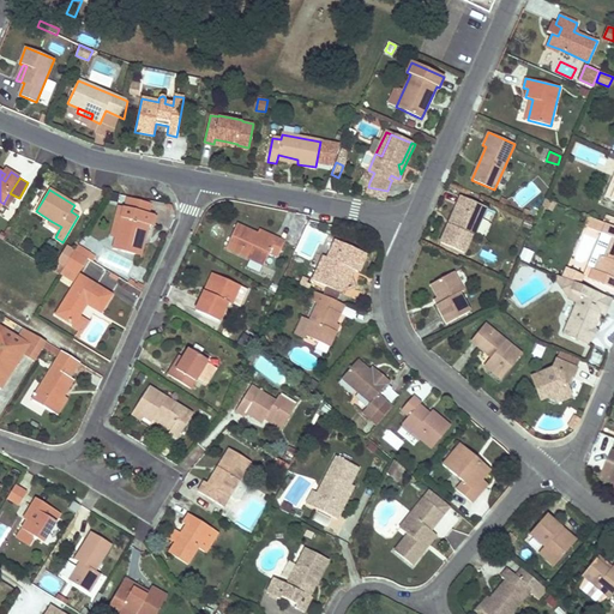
[(8,206),(14,196),(10,193),(8,194),(4,203),(8,206)]
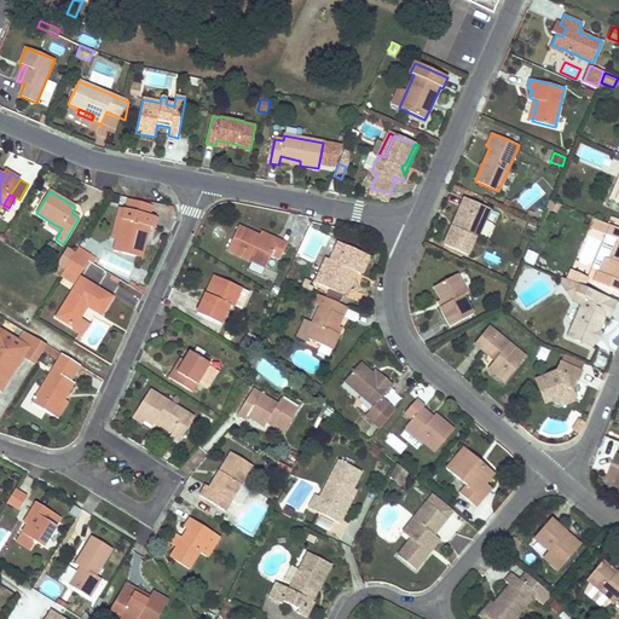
[(478,238),(490,209),(464,197),(461,208),(464,209),(456,227),(452,226),(444,246),(468,255),(475,237),(478,238)]
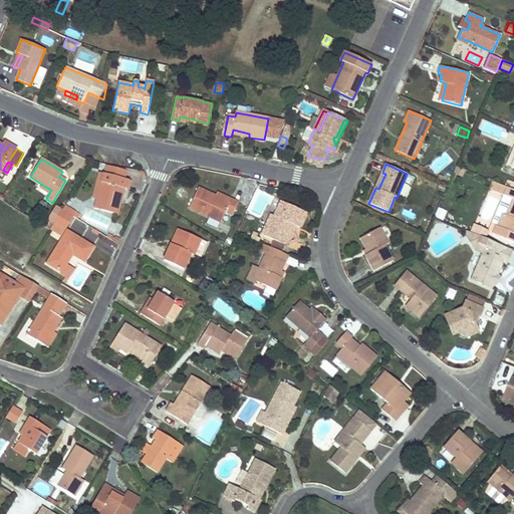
[(123,179),(125,171),(108,167),(106,175),(123,179)]
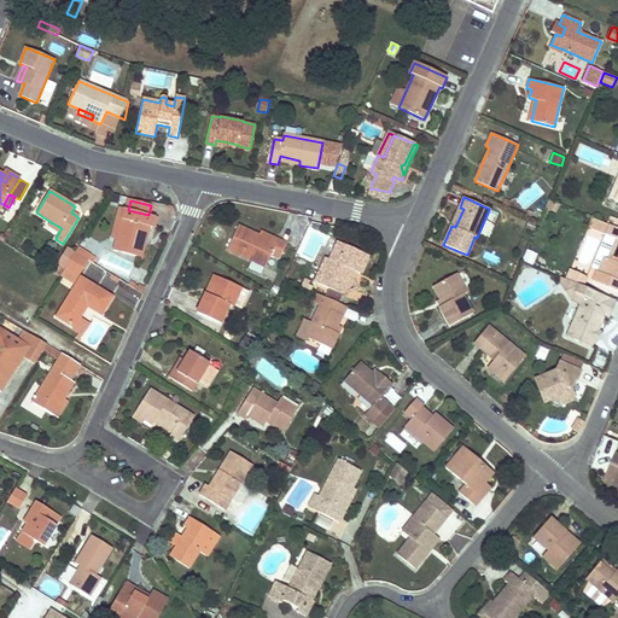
[(554,211),(558,204),(549,202),(547,208),(554,211)]
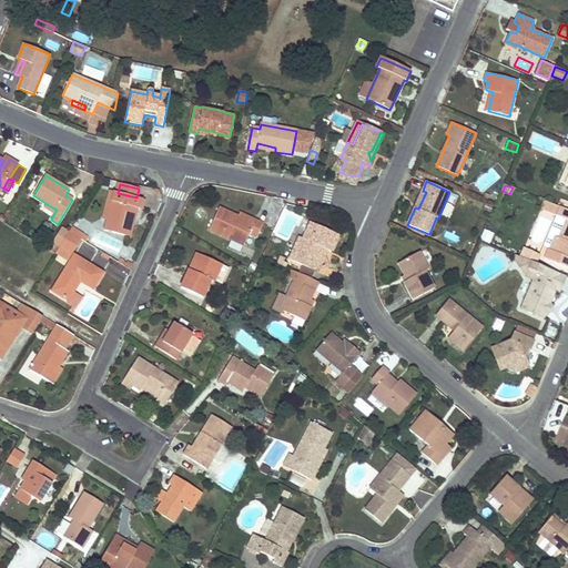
[(108,221),(114,192),(110,191),(102,220),(108,221)]
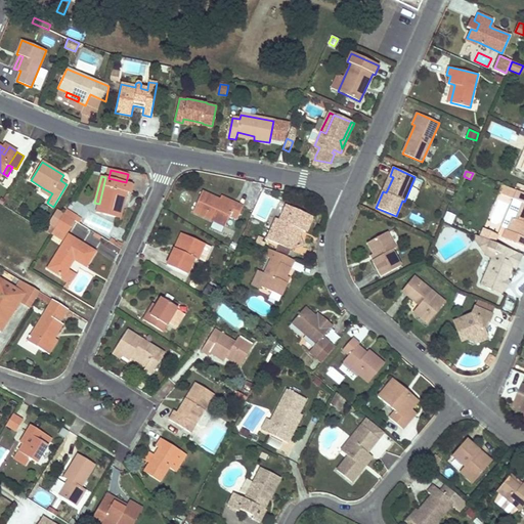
[(386,192),(393,177),(390,176),(383,191),(386,192)]
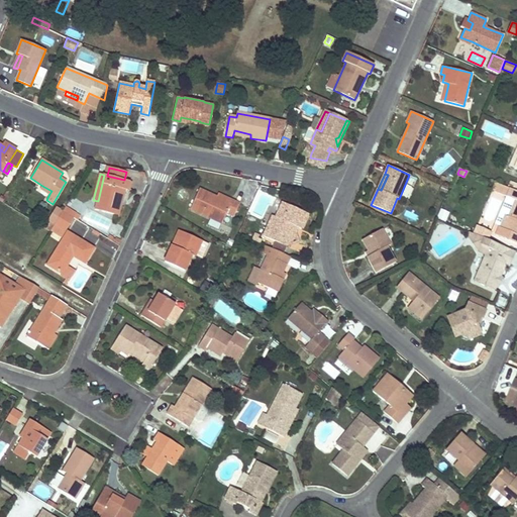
[(117,215),(123,190),(127,191),(129,181),(124,180),(107,176),(105,175),(104,175),(98,201),(95,210),(117,215)]
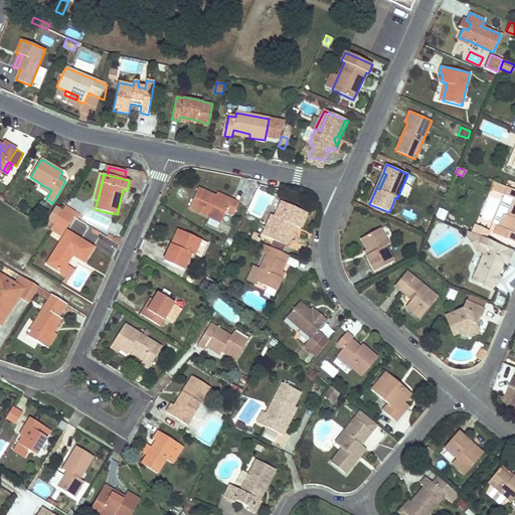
[(512,190),(514,184),(508,181),(505,187),(512,190)]
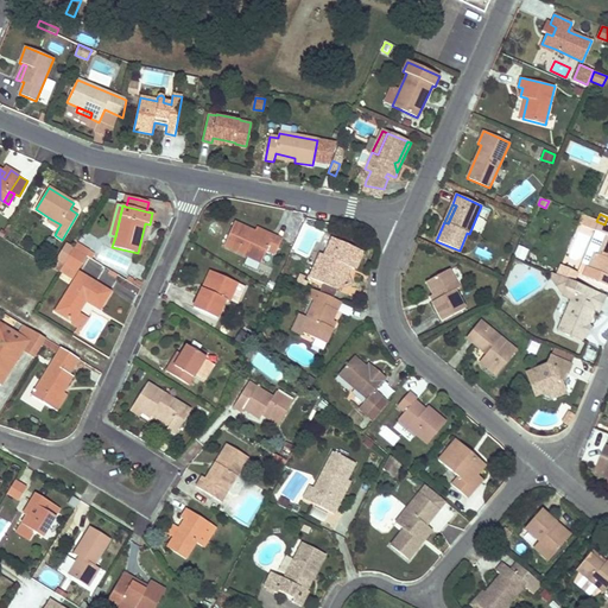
[(586,227),(589,217),(583,215),(578,225),(586,227)]
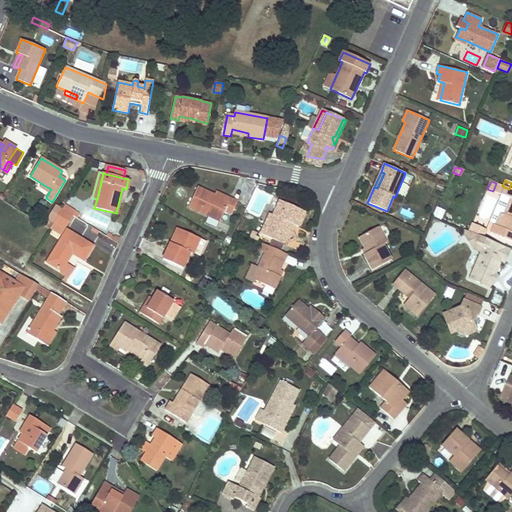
[(511,232),(511,189),(509,189),(502,186),(496,183),(493,191),(509,198),(503,214),(500,212),(499,214),(494,225),(511,232)]
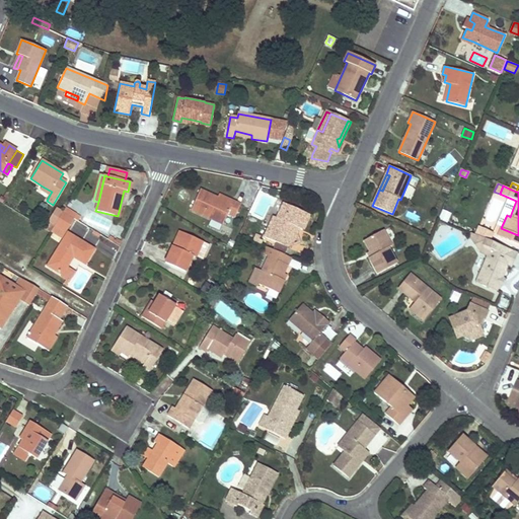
[(52,192),(43,187),(41,190),(50,195),(52,192)]
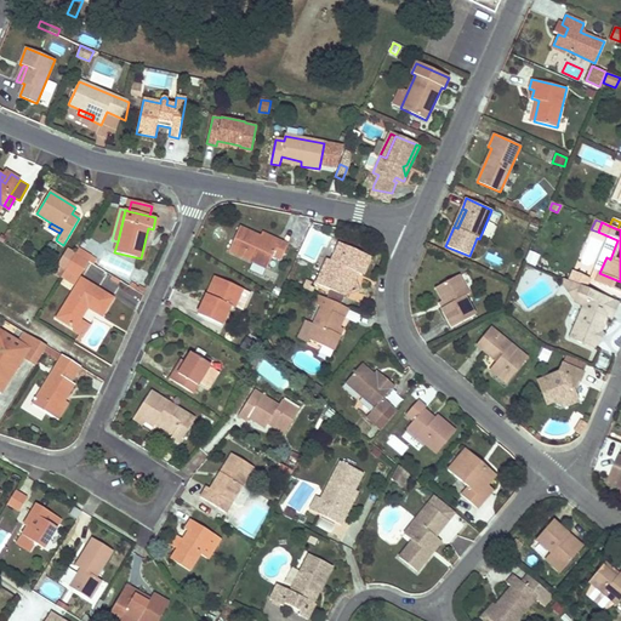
[(281,260),(286,249),(278,245),(261,237),(239,227),(228,251),(267,268),(273,256),(281,260)]
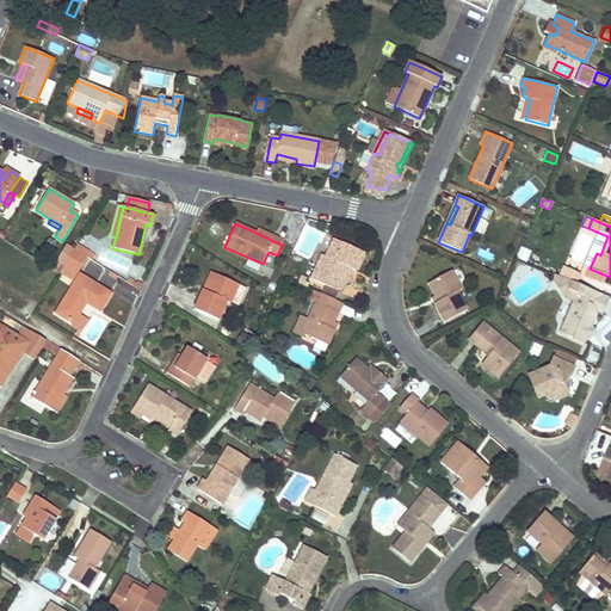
[(275,236),(258,229),(257,233),(273,241),(275,236)]
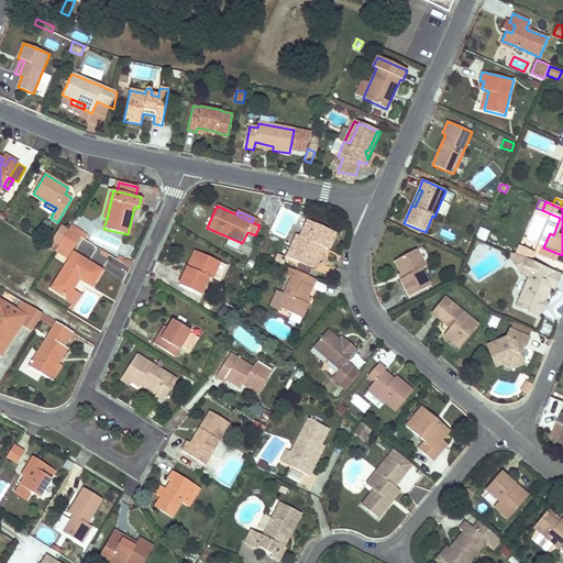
[(323,264),(320,251),(317,249),(319,245),(322,247),(328,250),(335,233),(307,221),(300,236),(297,234),(286,257),(299,263),(312,268),(323,264)]
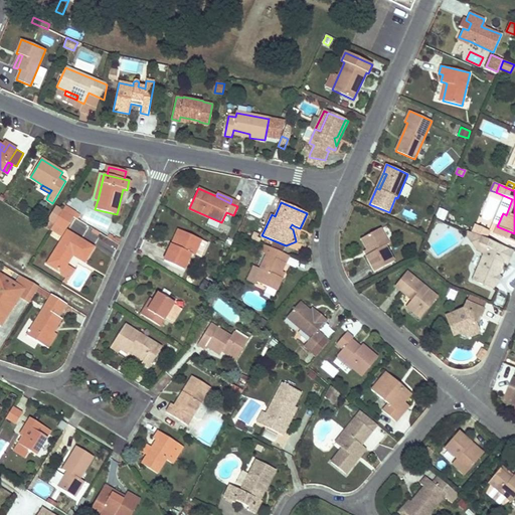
[(54,224),(62,210),(56,207),(48,218),(51,220),(50,221),(54,224)]
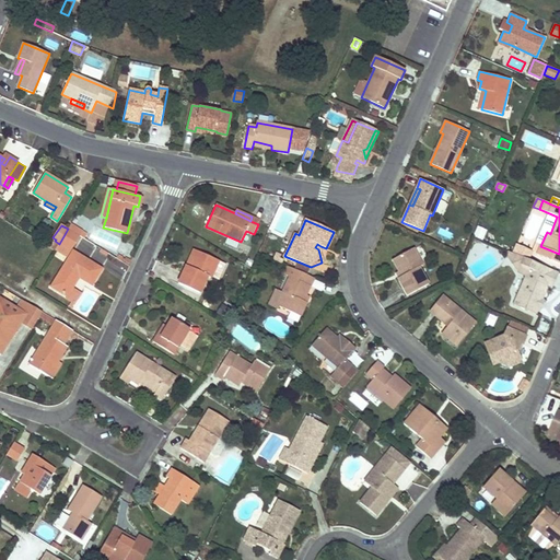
[(80,236),(73,232),(68,229),(59,244),(55,251),(67,257),(71,251),(80,236)]
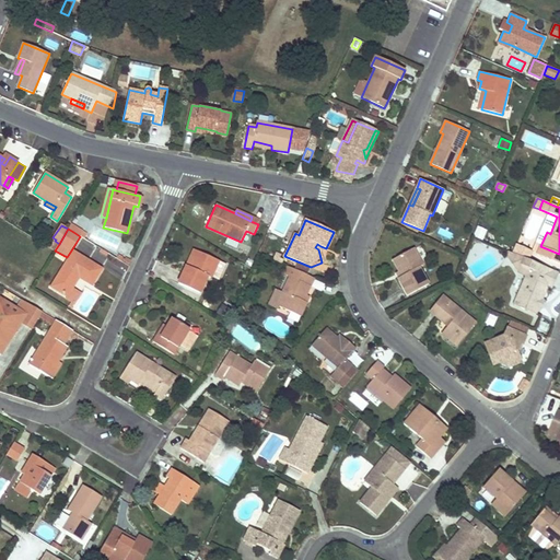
[(527,259),(531,252),(517,246),(514,254),(527,259)]
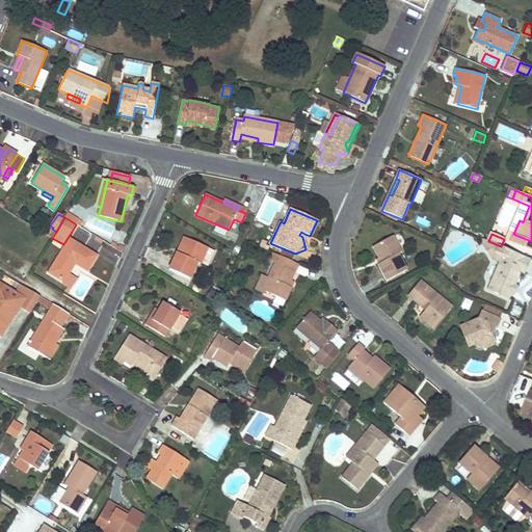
[(406,270),(398,255),(402,253),(393,236),(372,247),(378,258),(381,263),(378,264),(378,265),(387,282),(406,270)]
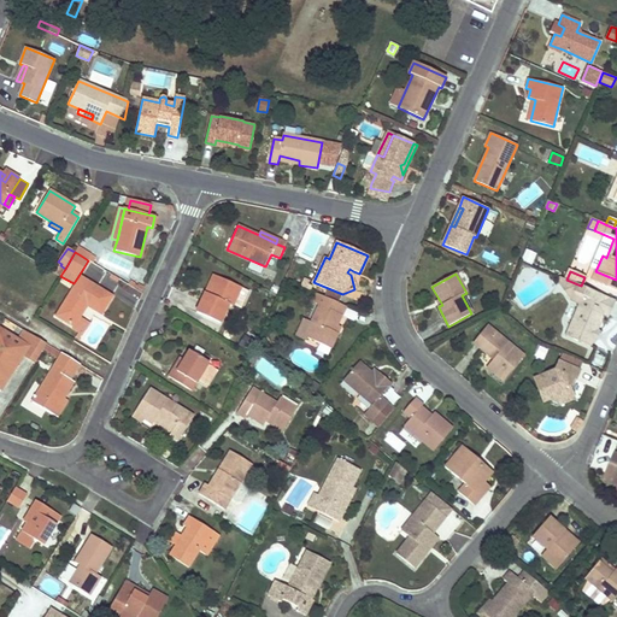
[(210,295),(218,277),(213,275),(205,293),(210,295)]
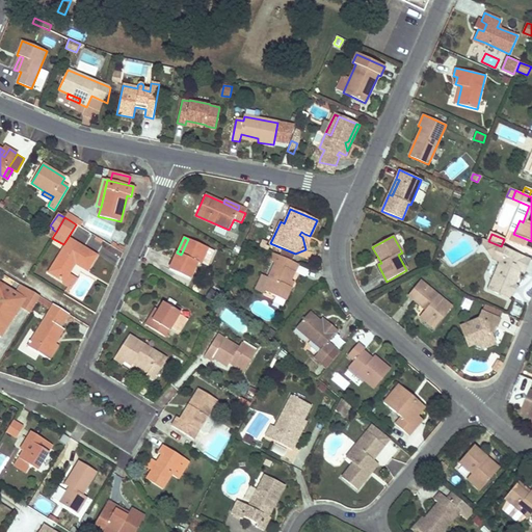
[(97,256),(70,239),(49,272),(63,282),(68,275),(73,267),(71,266),(73,262),(75,263),(87,270),(97,256)]
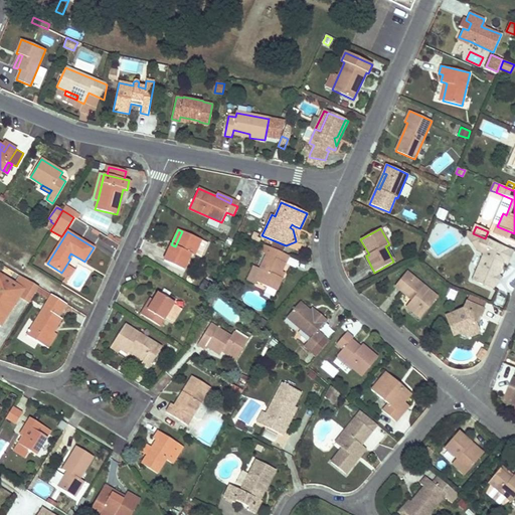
[(194,254),(201,240),(182,231),(175,246),(171,244),(164,261),(184,270),(191,254),(194,255),(194,254)]
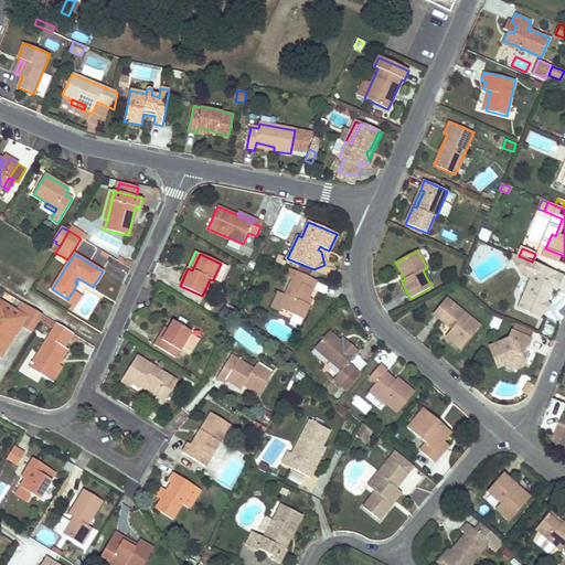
[(546,304),(553,289),(557,291),(564,275),(532,262),(519,256),(513,254),(512,258),(522,275),(531,278),(519,308),(541,318),(544,309),(546,304)]
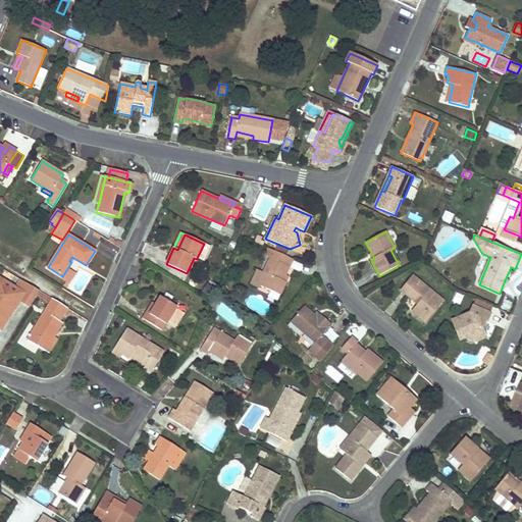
[(264,242),(261,241),(262,238),(257,236),(254,243),(263,247),(264,242)]
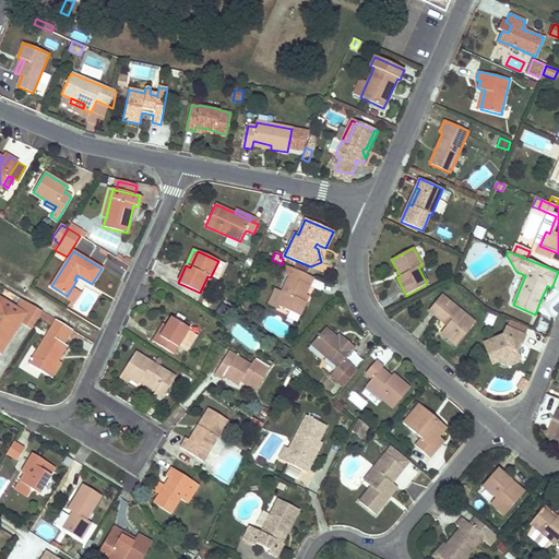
[(129,265),(131,261),(126,258),(125,258),(118,254),(117,258),(129,265)]
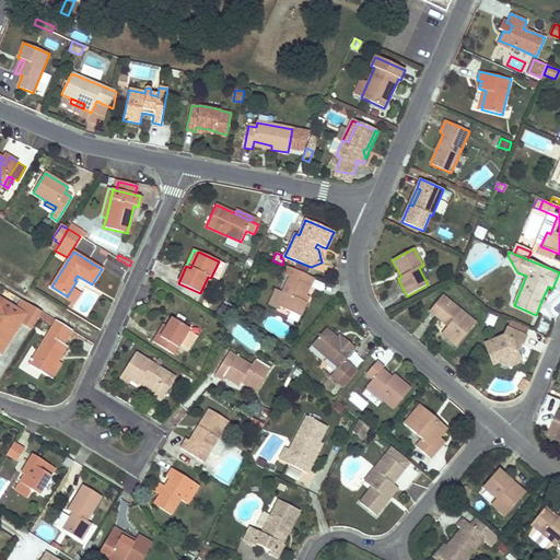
[(219,280),(226,265),(219,261),(211,277),(219,280)]
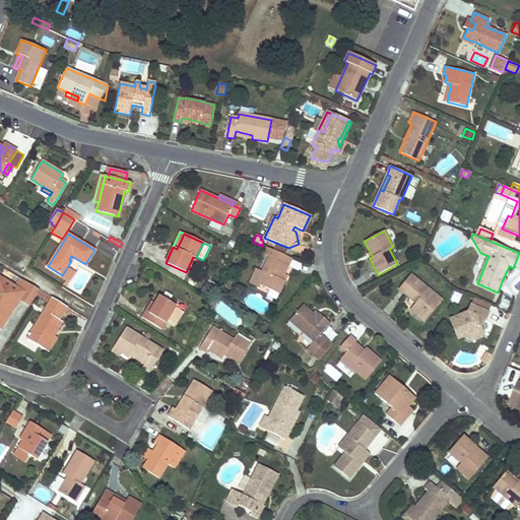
[(285,256),(288,248),(276,243),(273,251),(280,254),(285,256)]
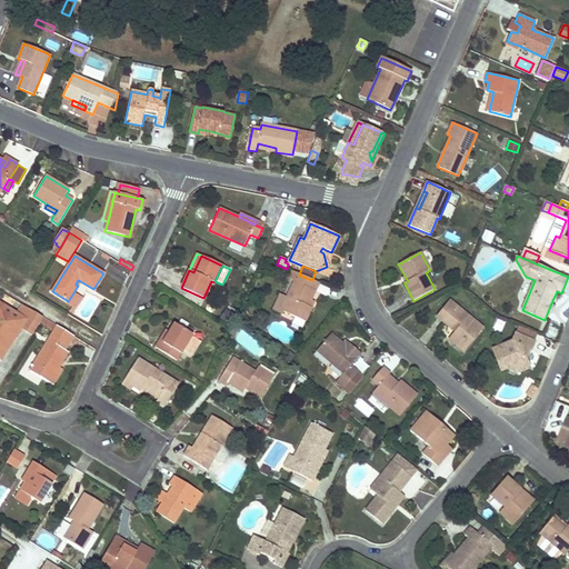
[(309,306),(311,300),(316,291),(303,286),(307,278),(299,275),(292,271),(288,279),(293,281),(287,297),(280,293),(272,311),(282,315),(283,312),(306,321),(311,308),(309,306)]
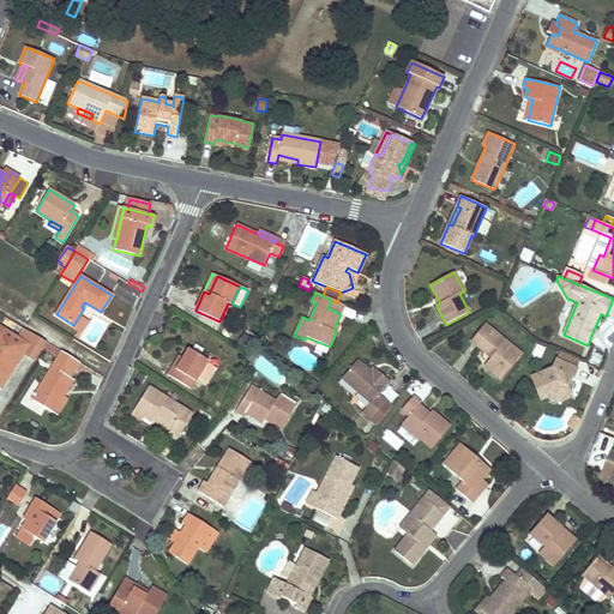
[(341,314),(344,306),(337,302),(331,300),(327,308),(341,314)]
